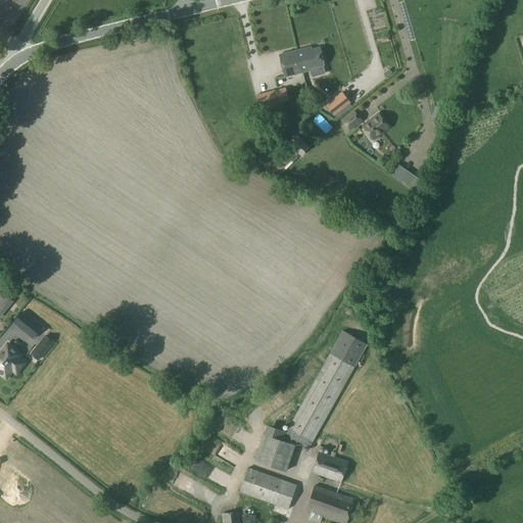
[(311,70),(311,67),(324,64),(320,47),(305,50),(305,48),(279,54),(285,77),(311,70)]
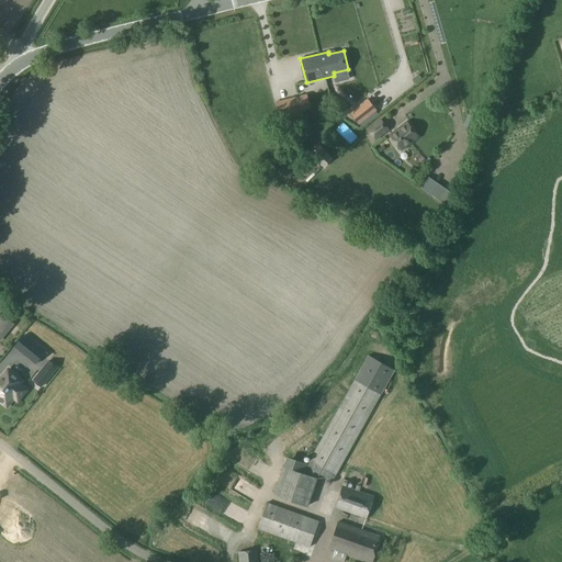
[(485,58),(471,71),(475,77),(490,64),(485,58)]
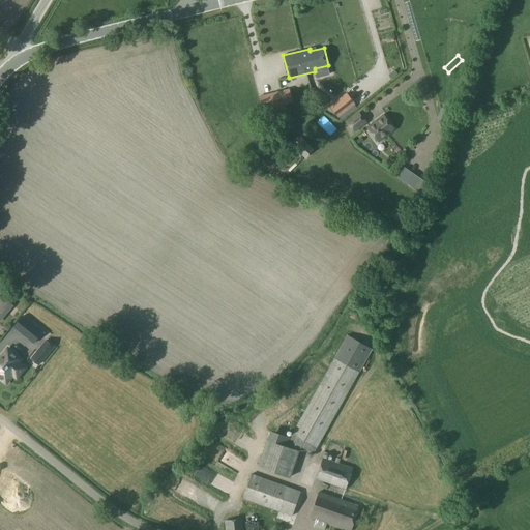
[(181,79),(188,86),(201,74),(194,66),(181,79)]
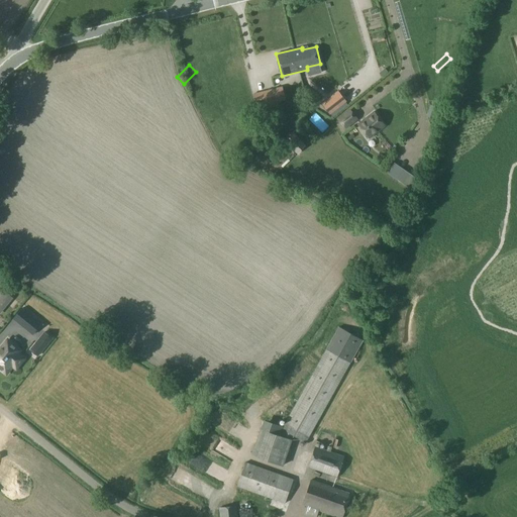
[(254,107),(278,101),(275,89),(251,95),(254,107)]
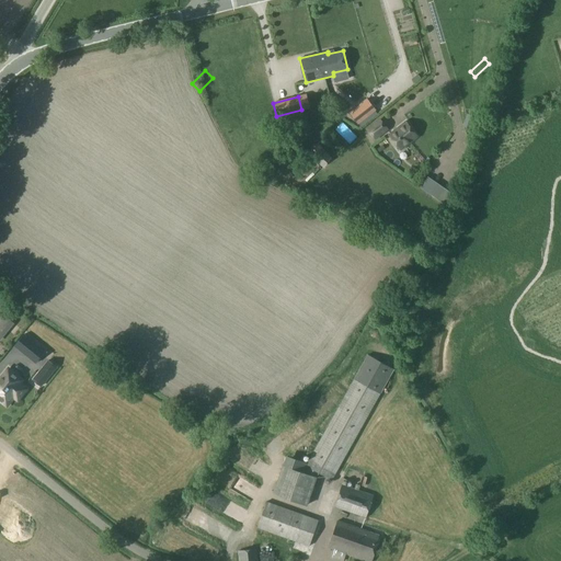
[(367,100),(350,113),(357,124),(375,110),(367,100)]
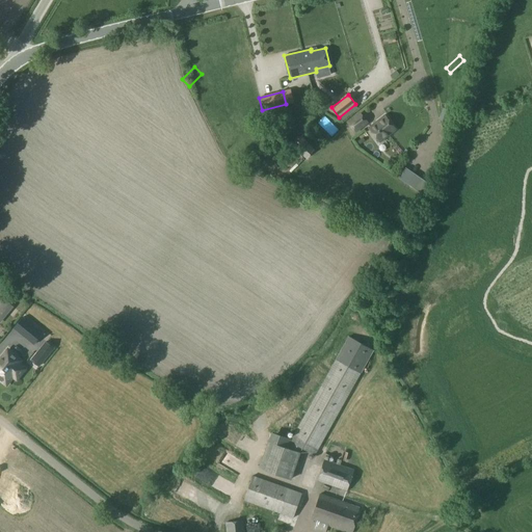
[(447,124),(451,110),(450,110),(443,108),(442,109),(439,121),(447,124)]
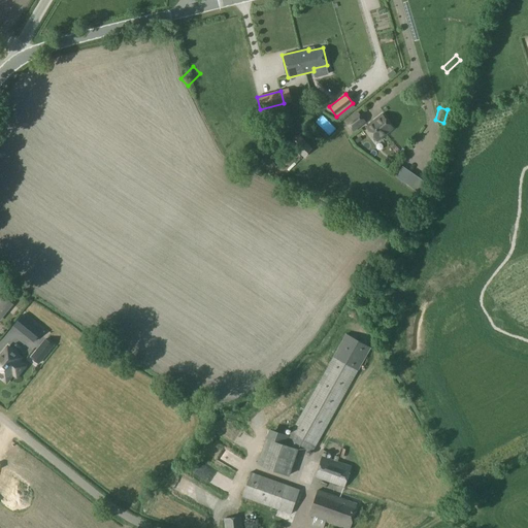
[(364,122),(358,113),(347,123),(353,130),(364,122)]
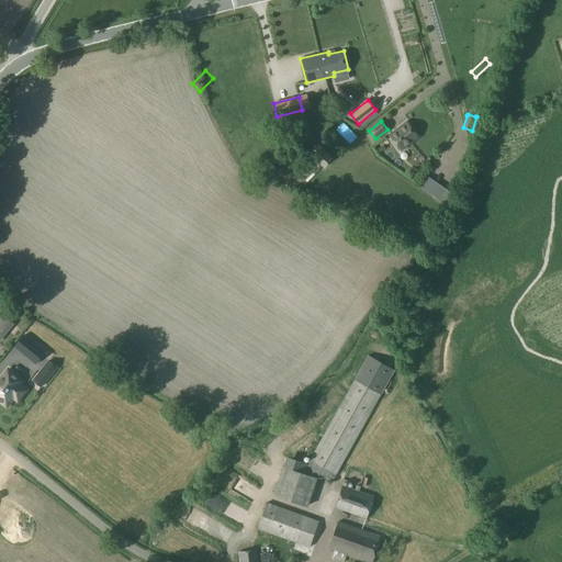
[(406,123),(390,135),(401,149),(417,137),(406,123)]
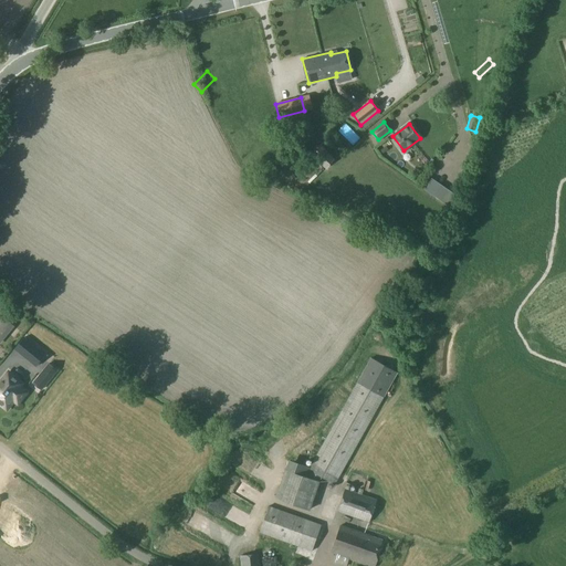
[(380,147),(390,139),(388,136),(378,144),(380,147)]
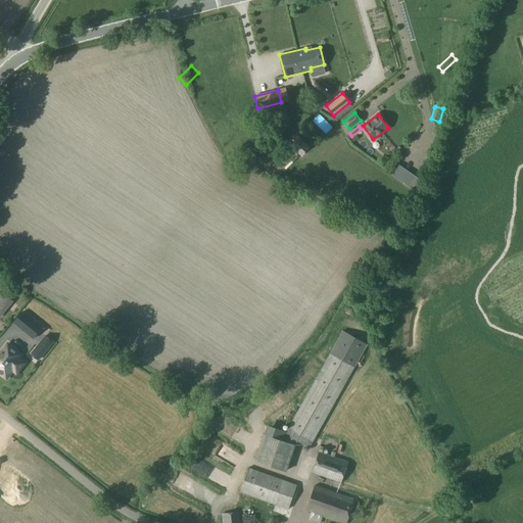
[(2,294),(0,296),(0,315),(11,301),(2,294)]
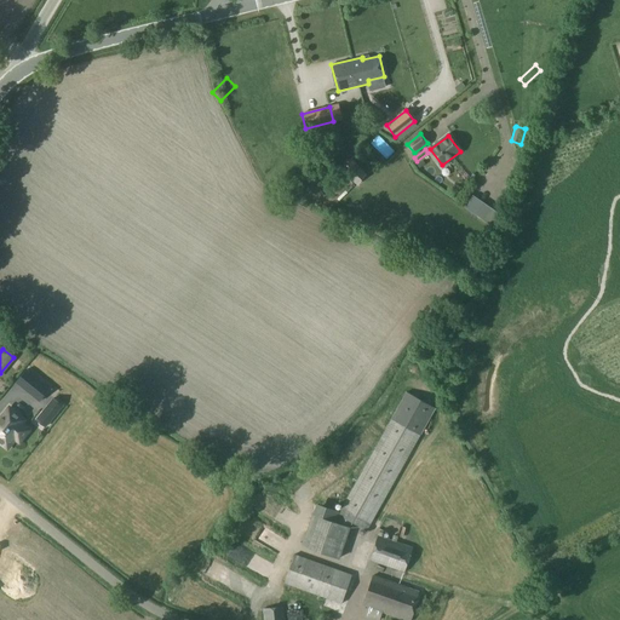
[(27,374),(21,383),(39,396),(45,388),(27,374)]
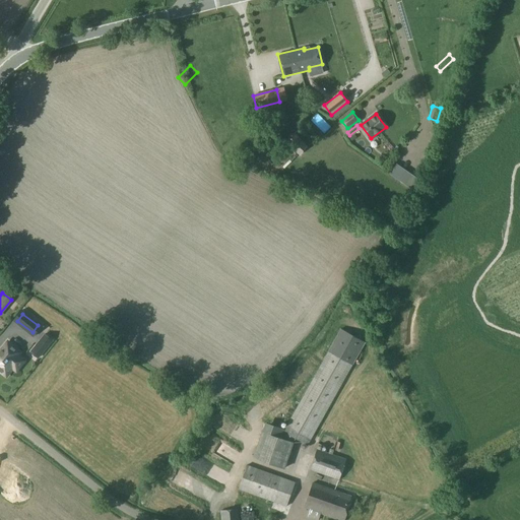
[(352,366),(365,342),(340,329),(280,438),(276,437),(276,436),(263,432),(254,458),(283,468),(291,442),(290,442),(293,437),(307,445),(351,365),(352,366)]
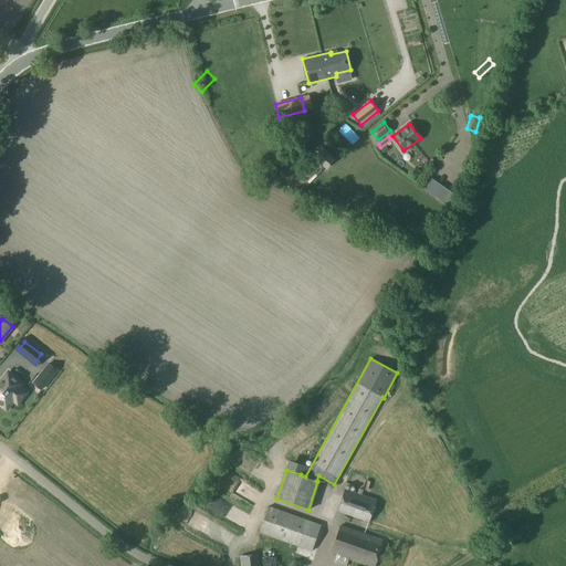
[(49,366),(37,383),(42,387),(54,370),(49,366)]
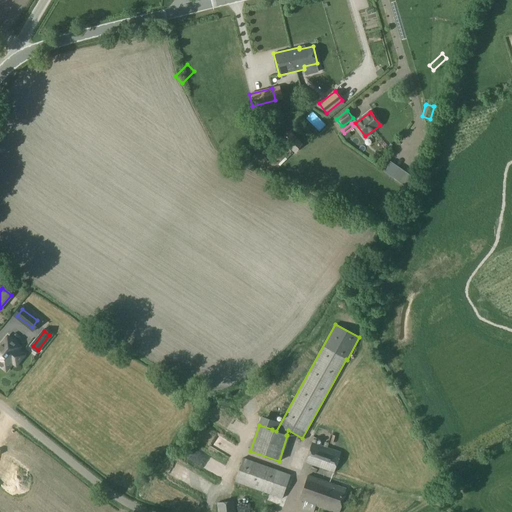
[(8,339),(0,350),(0,366),(8,372),(15,362),(13,359),(21,349),(8,339)]
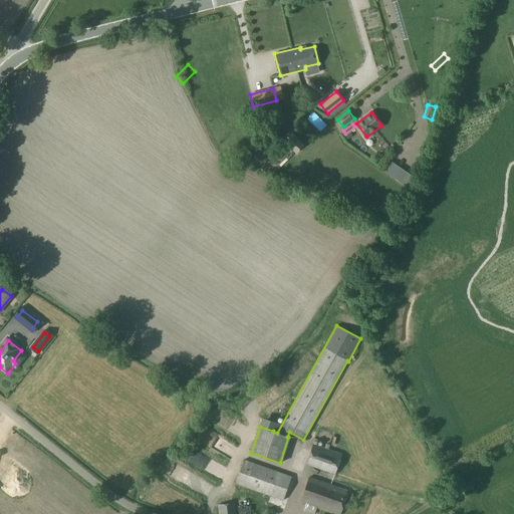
[(342,454),(313,444),(305,465),(335,475),(342,454)]
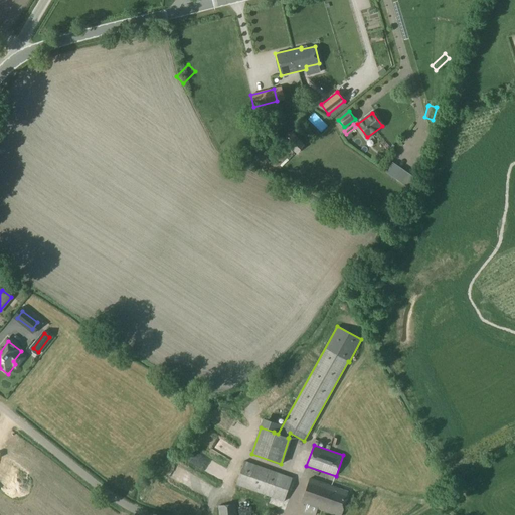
[(244,461),(235,485),(284,502),(292,478),(244,461)]
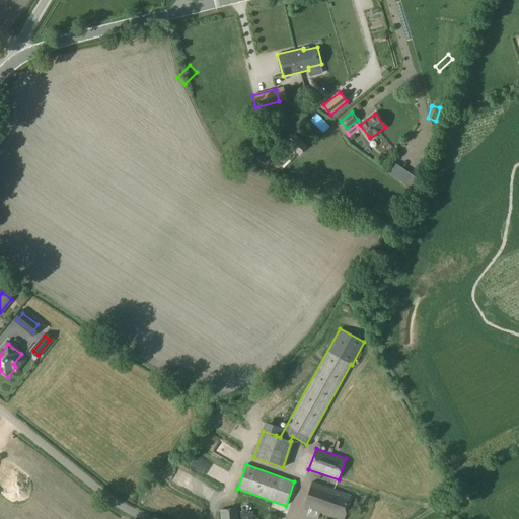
[(303,507),(309,509),(307,516),(316,518),(319,512),(338,518),(343,518),(352,496),(312,482),(303,507)]
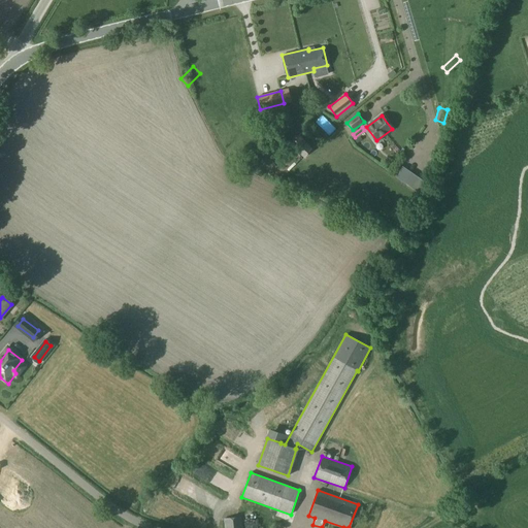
[(242,527),(242,517),(223,519),(224,527),(242,527)]
